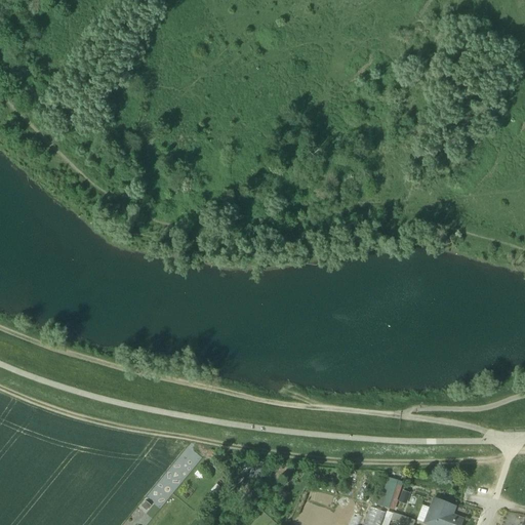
[(402,482),(384,477),(376,506),(395,511),(402,482)]
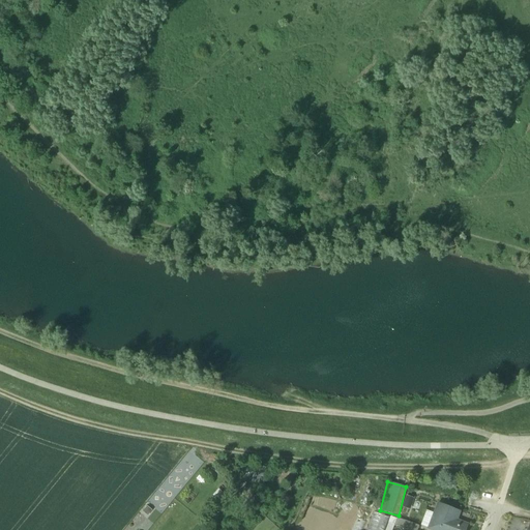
[(411,507),(413,497),(405,496),(402,505),(411,507)]
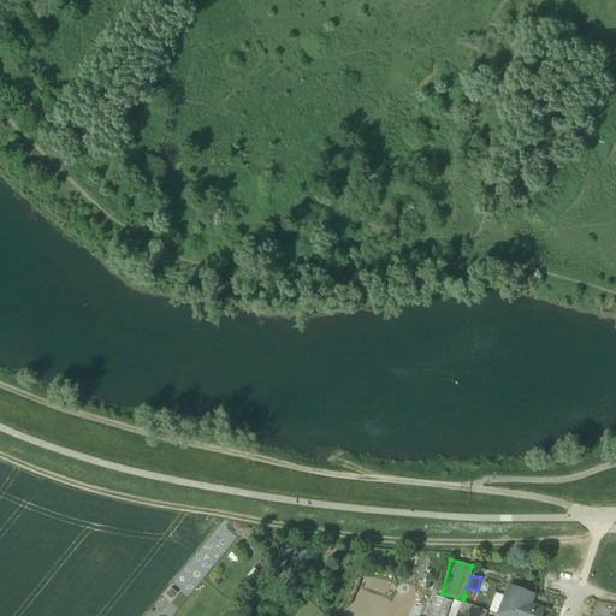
[(540,615),(543,610),(529,605),(533,596),(508,586),(507,585),(503,596),(495,593),(489,610),(496,614),(495,614),(501,615),(540,615)]
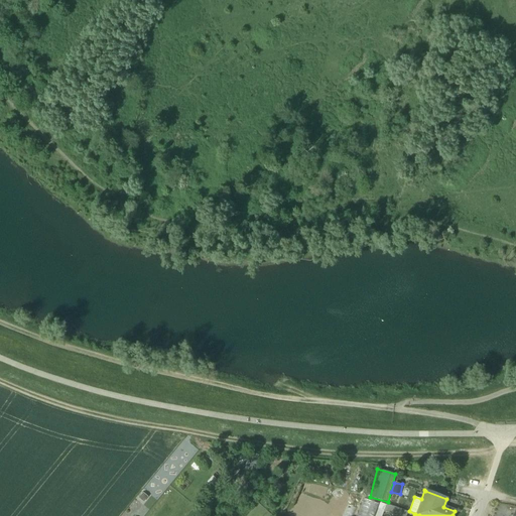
[(364,498),(358,515),(372,515),(374,512),(373,511),(376,501),(364,498)]
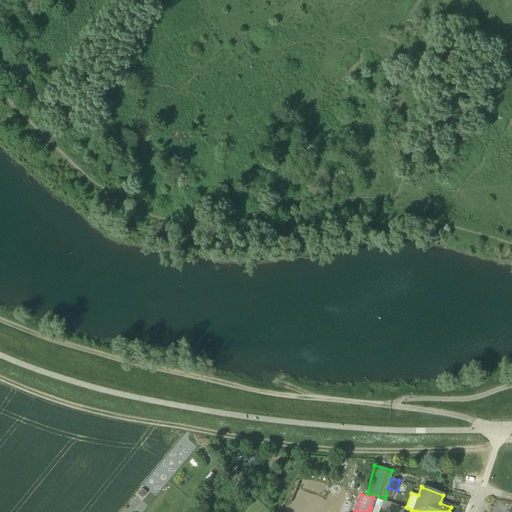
[(378,511),(383,501),(382,501),(377,499),(372,511),(378,511)]
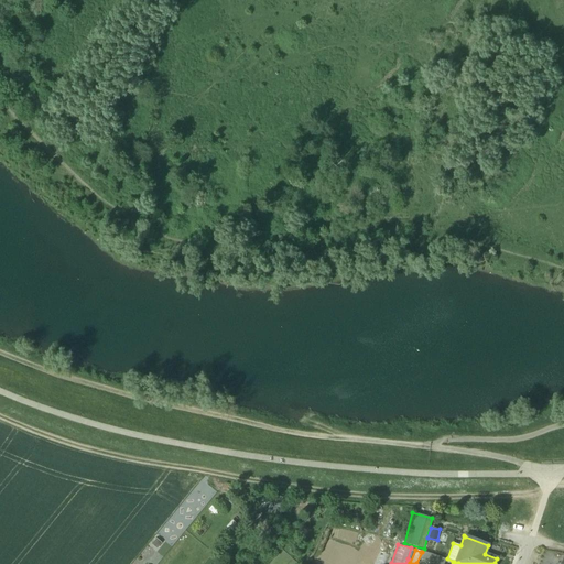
[(444,563),(445,561),(422,551),(419,560),(431,563),(444,563)]
